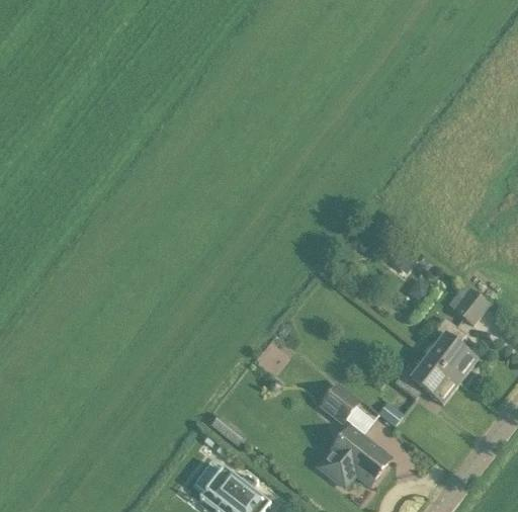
[(453,307),(473,322),(489,302),(469,286),(453,307)]
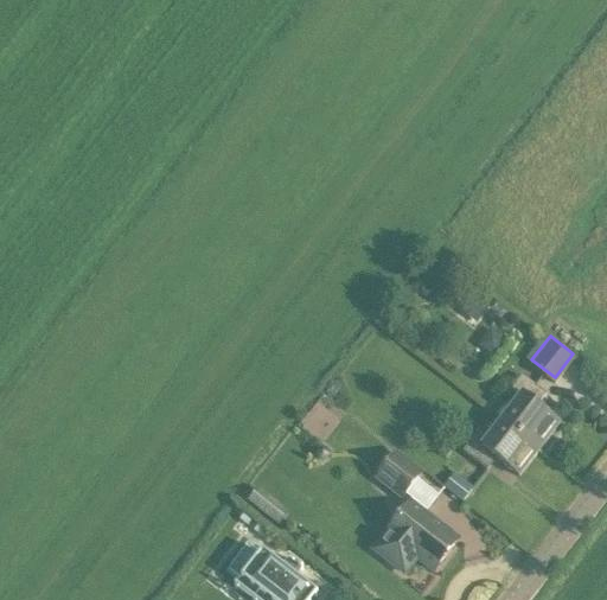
[(516,396),(502,415),(538,444),(558,417),(537,400),(545,389),(521,369),(506,388),(516,396)]
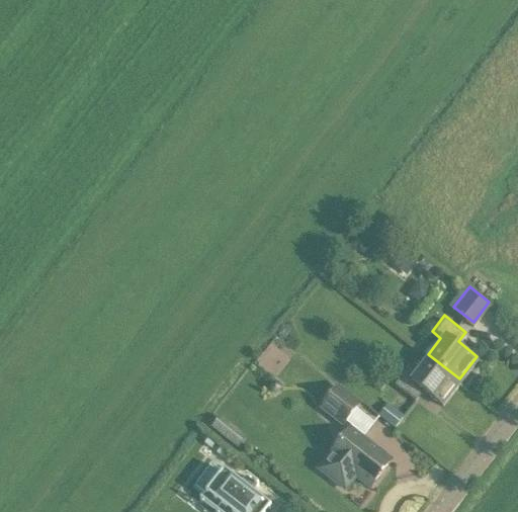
[(442,401),(459,378),(428,354),(417,368),(409,362),(396,380),(416,396),(423,386),(442,401)]
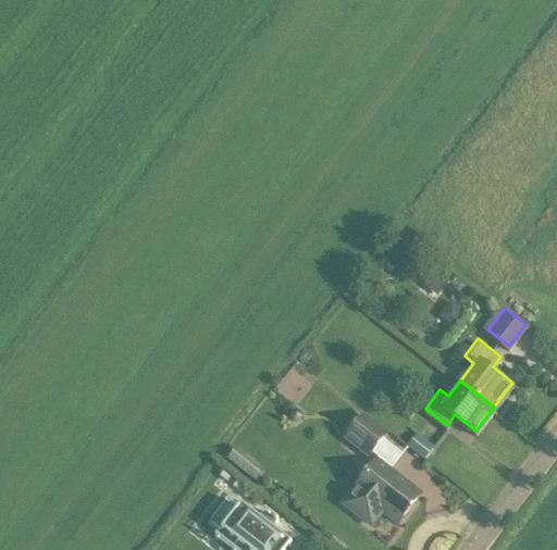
[(345,432),(369,451),(386,429),(362,410),(345,432)]
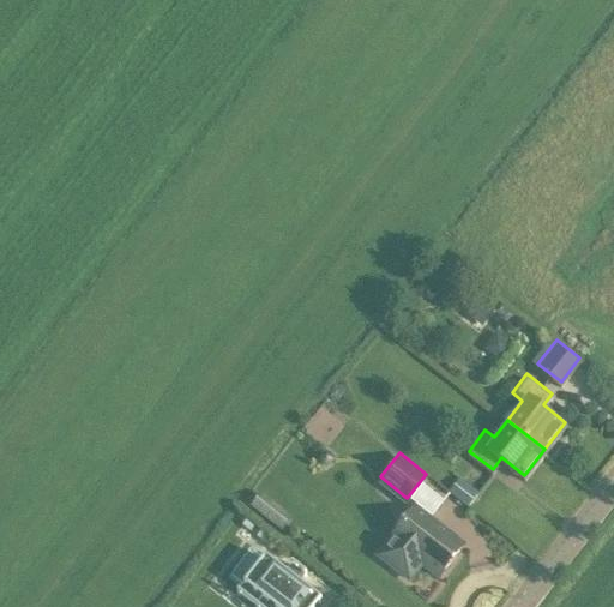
[(479,488),(459,474),(449,488),(468,503),(479,488)]
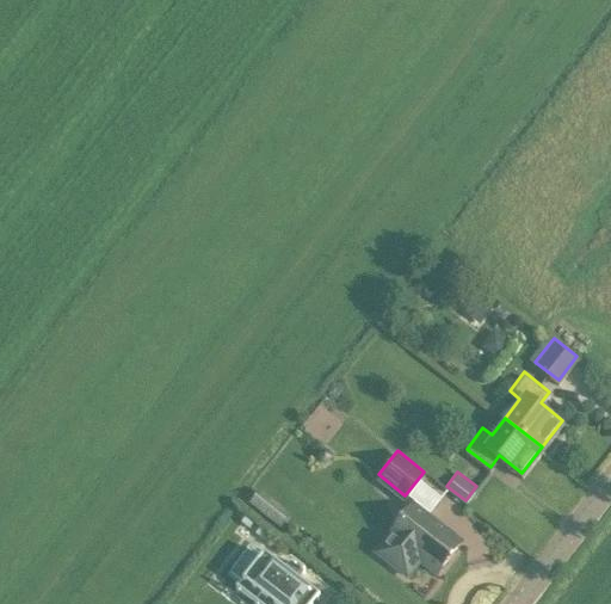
[(258,488),(247,503),(261,513),(272,499),(258,488)]
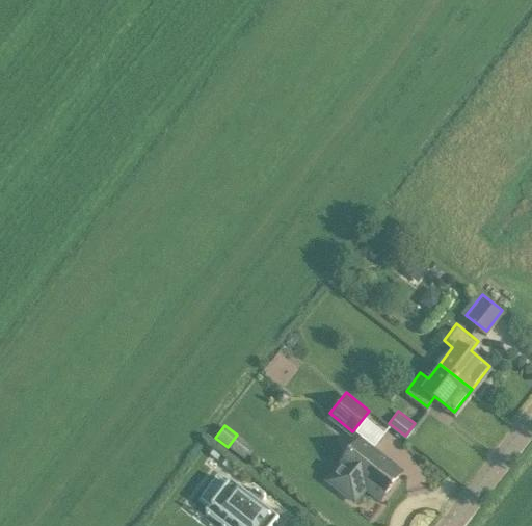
[(339,463),(328,477),(339,484),(354,497),(365,483),(380,495),(401,468),(360,436),(339,463)]
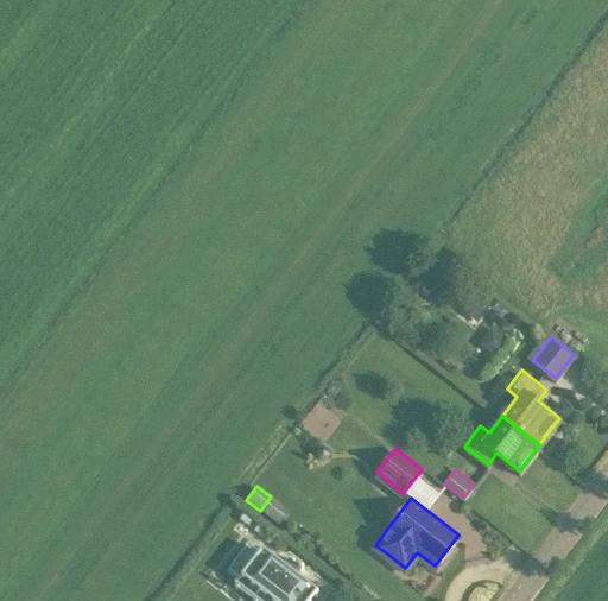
[(306,600),(317,588),(296,571),(303,563),(290,554),(284,562),(263,545),(241,573),(277,600),(306,600)]
